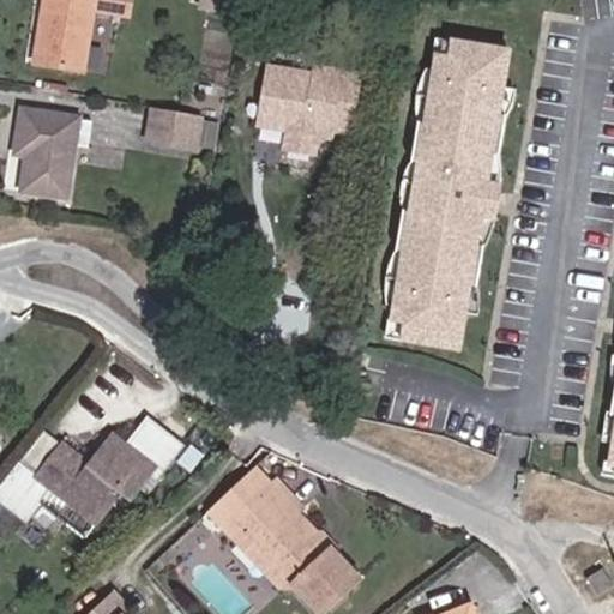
[(128,16),(131,0),(44,0),(42,18),(44,18),(37,64),(83,72),(94,11),(128,16)]
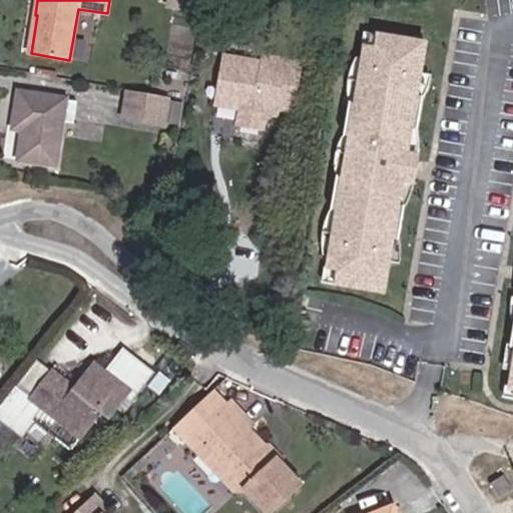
[(377,32),(365,29),(363,44),(374,46),(377,32)]
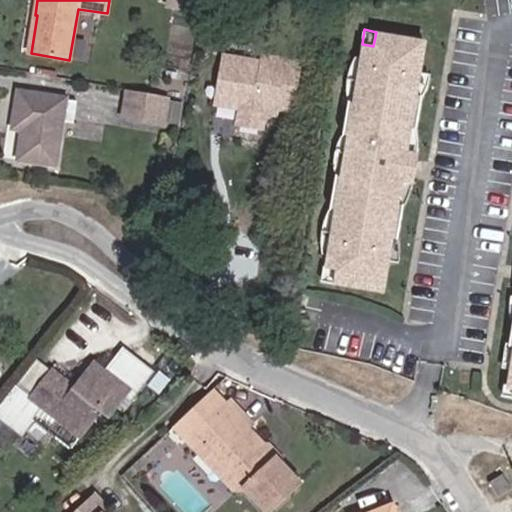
[(373,46),(362,44),(353,98),(348,96),(343,127),(349,128),(342,171),(336,170),(331,201),(337,202),(327,264),(338,265),(336,280),(380,287),(389,231),(395,233),(400,202),(394,201),(398,173),(402,150),(407,123),(412,124),(417,94),(411,93),(420,38),(376,32),(373,46)]
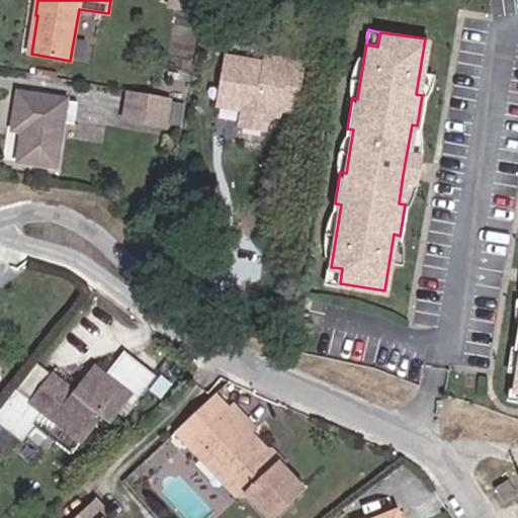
[(295,113),(305,63),(265,57),(264,64),(227,57),(221,91),(246,95),(243,110),(240,126),(266,131),(268,115),(279,117),(280,111),(295,113)]
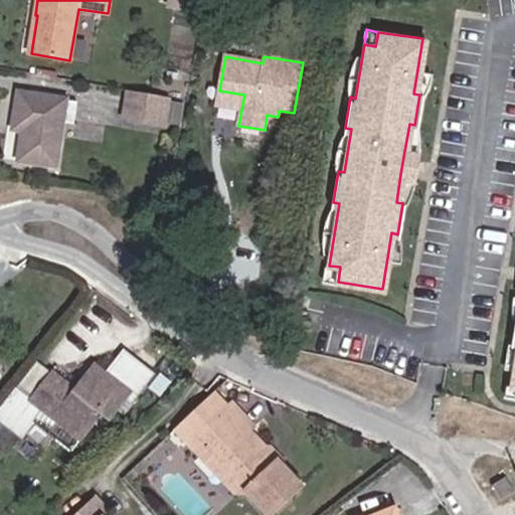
[(166,98),(130,91),(126,115),(162,121),(165,103),(166,98)]
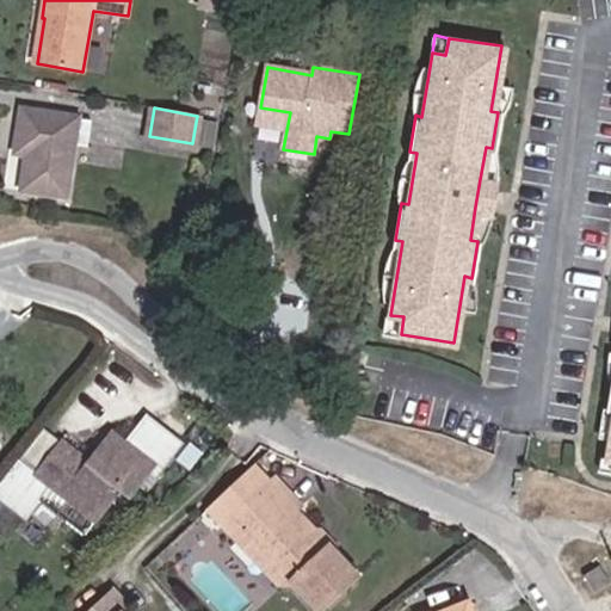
[(66,197),(76,119),(24,111),(18,153),(30,155),(24,191),(66,197)]
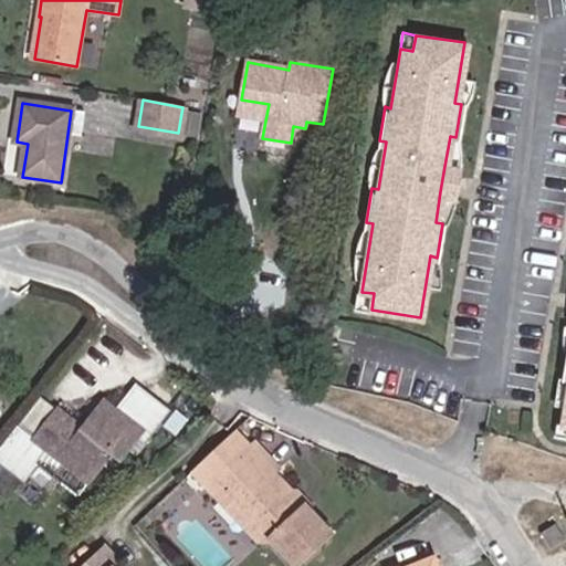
[(200,115),(181,113),(178,133),(197,136),(200,115)]
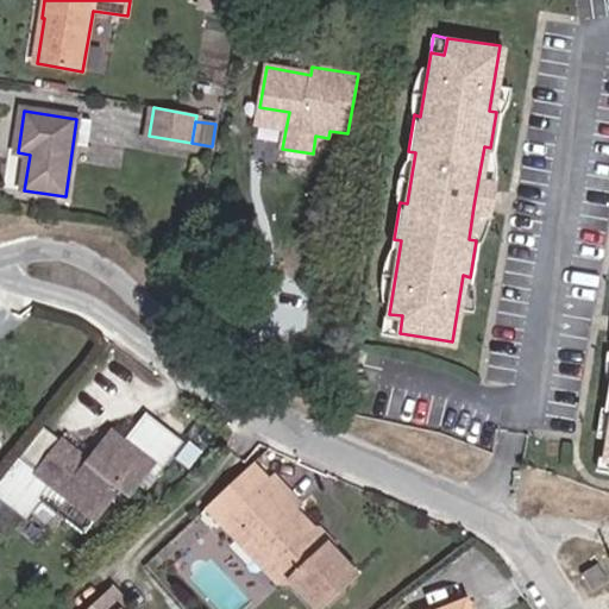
[(491,181),(478,179),(473,206),(487,209),(491,181)]
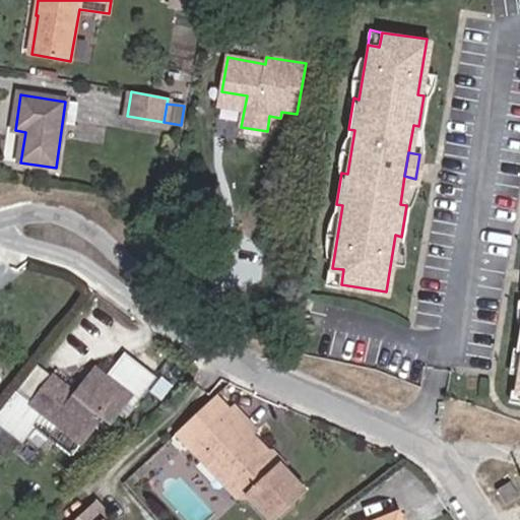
[(343,269),(332,268),(330,282),(341,284),(343,269)]
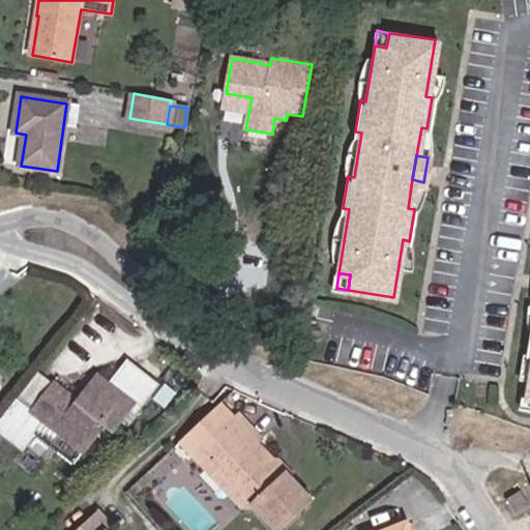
[(529,273),(526,300),(529,300),(529,313),(528,324),(522,322),(519,347),(524,349),(517,398),(529,400),(529,273)]
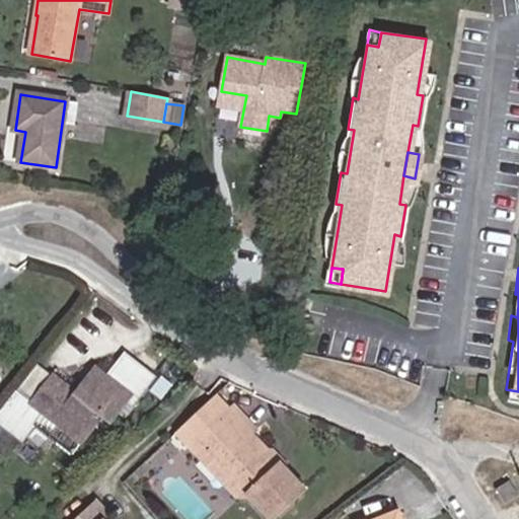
[(109,423),(127,400),(133,405),(154,378),(126,355),(108,377),(96,369),(77,393),(53,376),(34,400),(18,388),(0,411),(0,423),(7,429),(21,440),(43,413),(81,443),(101,417),(109,423)]
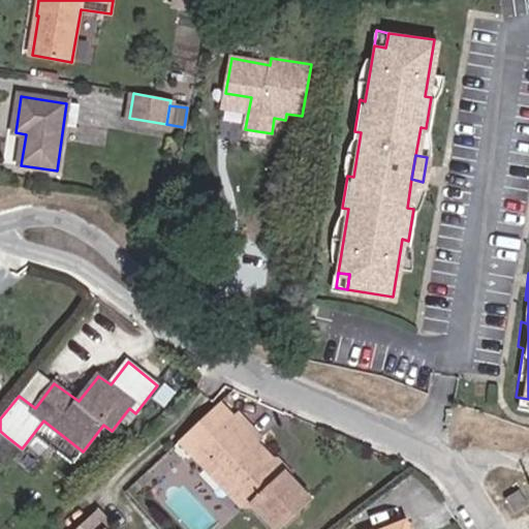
[(35,408),(54,383),(38,371),(19,396),(35,408)]
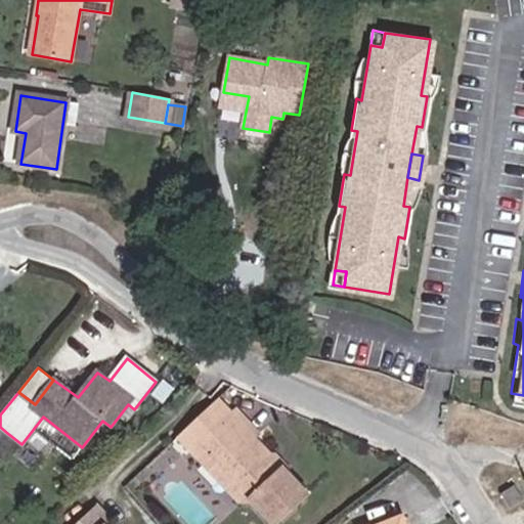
[(270,454),(255,438),(259,434),(236,410),(197,447),(207,459),(213,452),(234,474),(232,480),(224,487),(238,503),(247,503),(250,500),(271,523),(275,523),(307,494),(289,474),(286,472),(278,471),(274,467),(273,459),(270,454)]
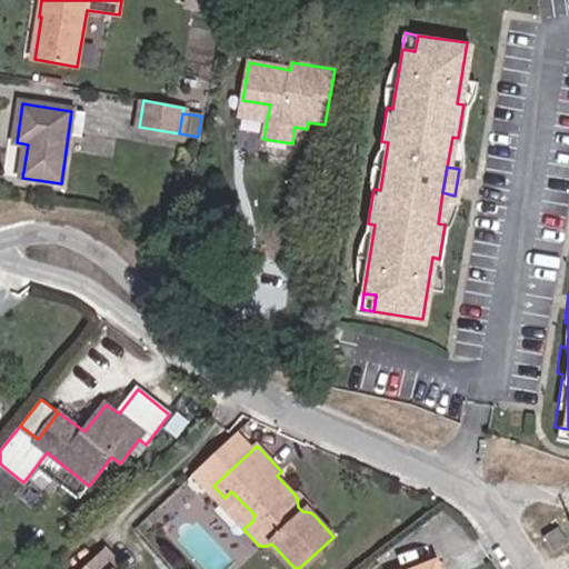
[(255,515),(231,491),(225,498),(237,510),(237,521),(243,529),(252,521),(255,515)]
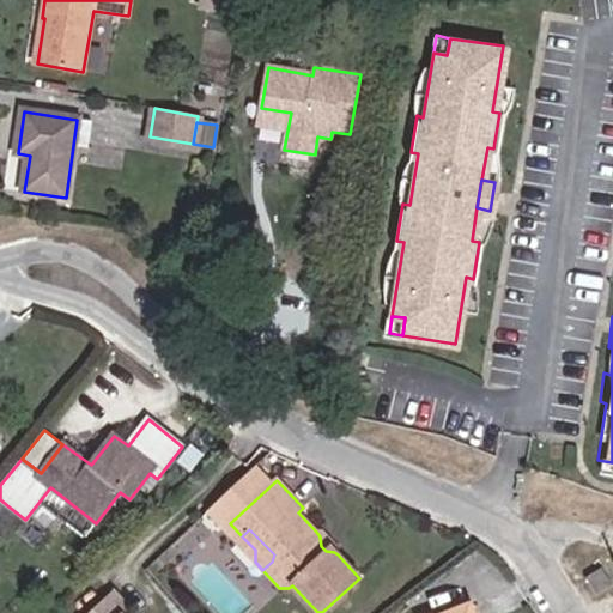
[(602,568),(586,578),(598,595),(612,586),(602,568)]
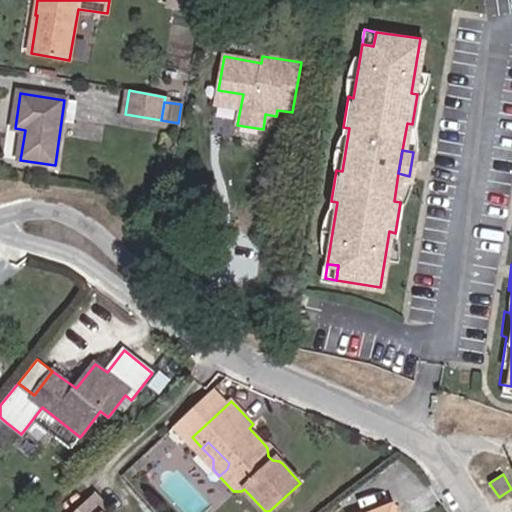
[(102,511),(108,506),(96,493),(75,511),(102,511)]
